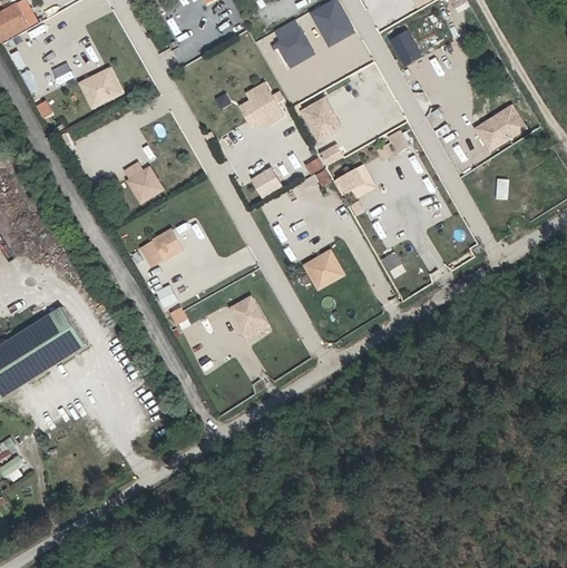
[(162,6),(158,0),(146,0),(146,1),(152,11),(162,6)]
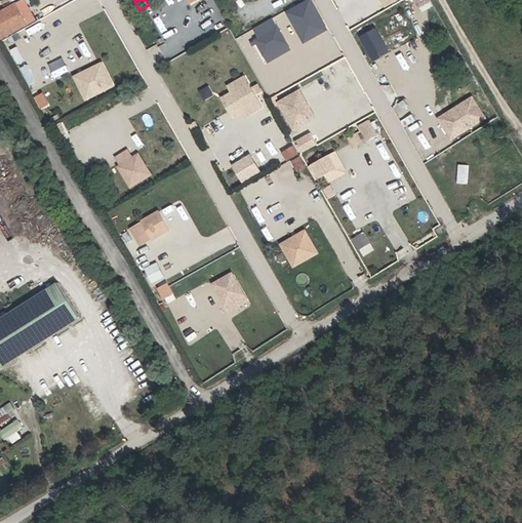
[(303,44),(327,30),(311,0),(305,0),(284,11),(303,44)]
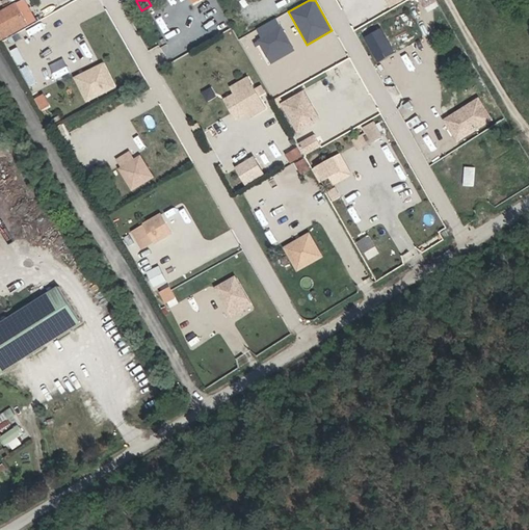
[(384,0),(389,8),(404,0),(431,0),(432,2),(435,1),(434,0),(384,0)]
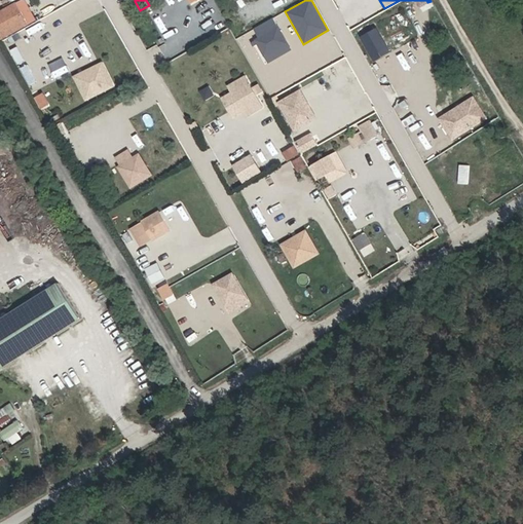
[(27,27),(14,5),(10,7),(23,29),(27,27)]
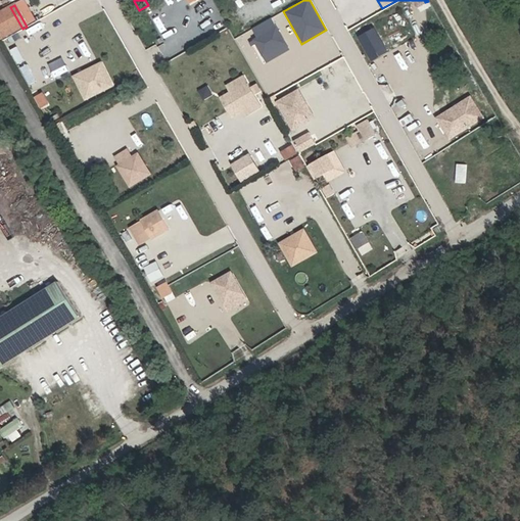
[(22,29),(10,7),(0,12),(0,41),(22,29)]
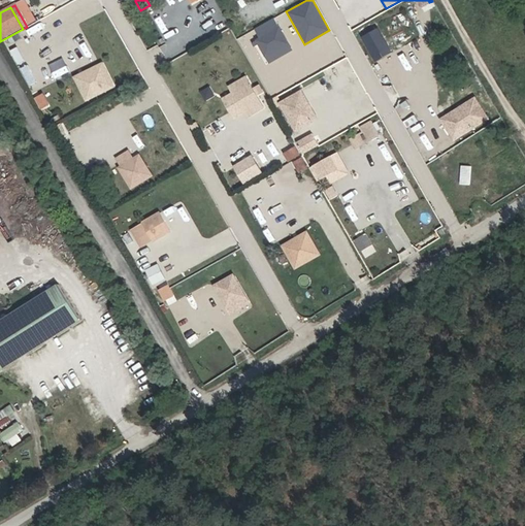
[(253,29),(259,38),(255,40),(267,64),(292,50),(274,18),(253,29)]
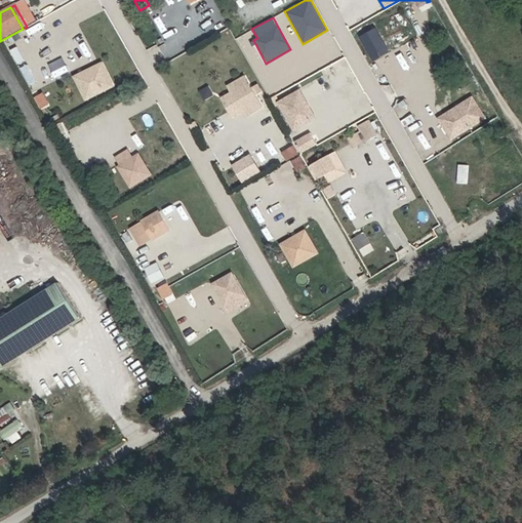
[(377,61),(383,74),(397,69),(392,55),(377,61)]
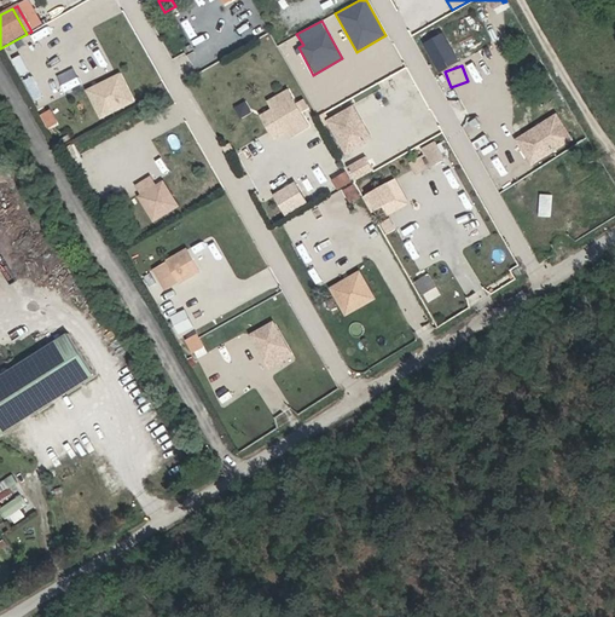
[(131,104),(117,78),(94,88),(98,94),(88,99),(99,120),(131,104)]
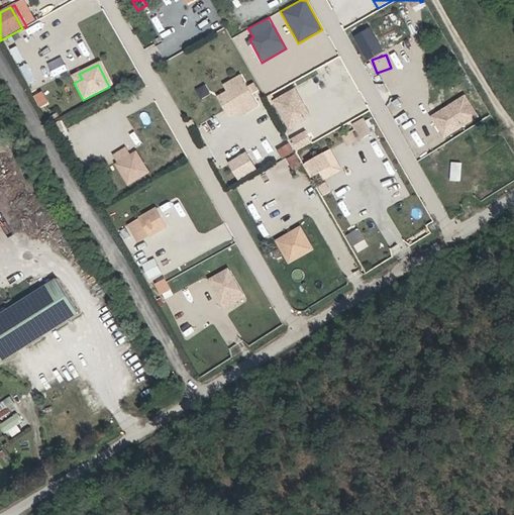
[(82,79),(79,74),(72,78),(74,83),(82,79)]
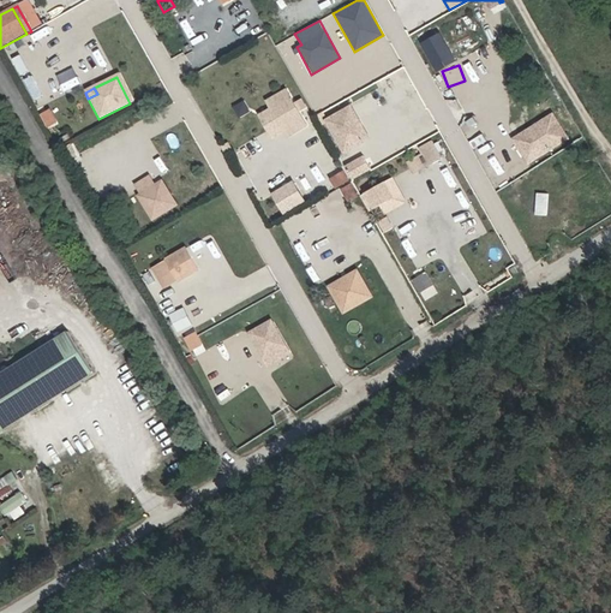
[(304,128),(283,93),(264,103),(282,135),(286,132),(288,136),(304,128)]
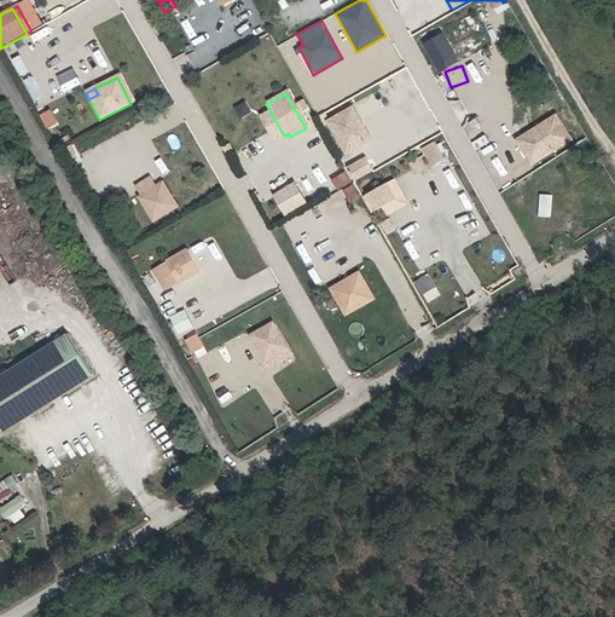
[(344,156),(373,139),(352,103),(323,120),(344,156)]
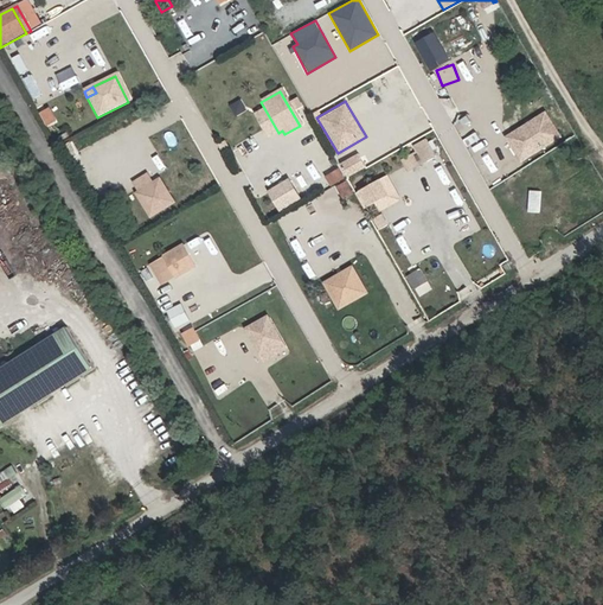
[(504,137),(520,163),(562,137),(544,110),(504,137)]
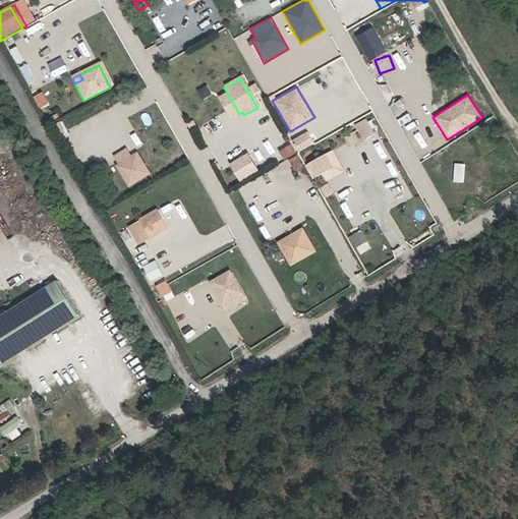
[(46,105),(41,96),(35,99),(39,108),(46,105)]
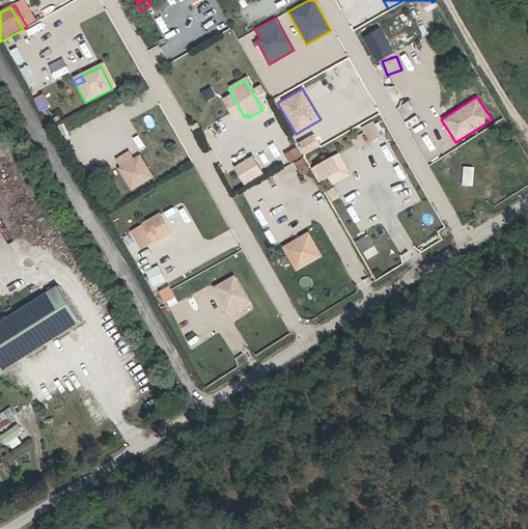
[(380,138),(371,124),(360,131),(368,144),(380,138)]
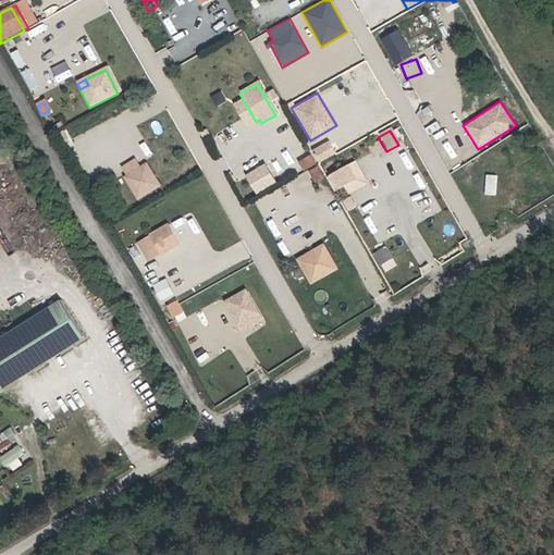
[(328,140),(310,151),(318,163),(335,152),(328,140)]
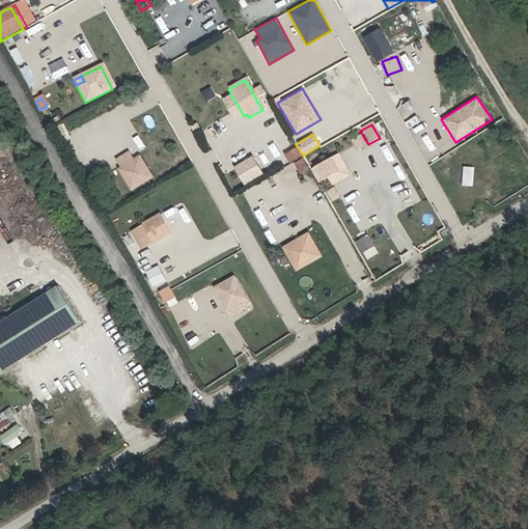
[(154,177),(139,154),(133,158),(129,150),(112,159),(131,190),(154,177)]
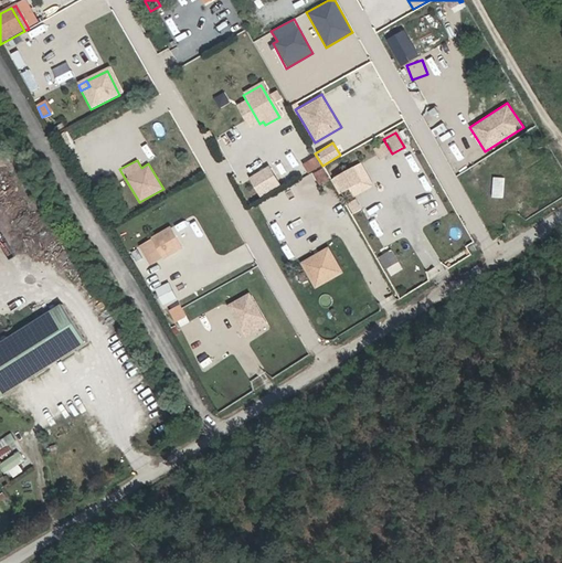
[(317,167),(313,160),(303,167),(306,173),(317,167)]
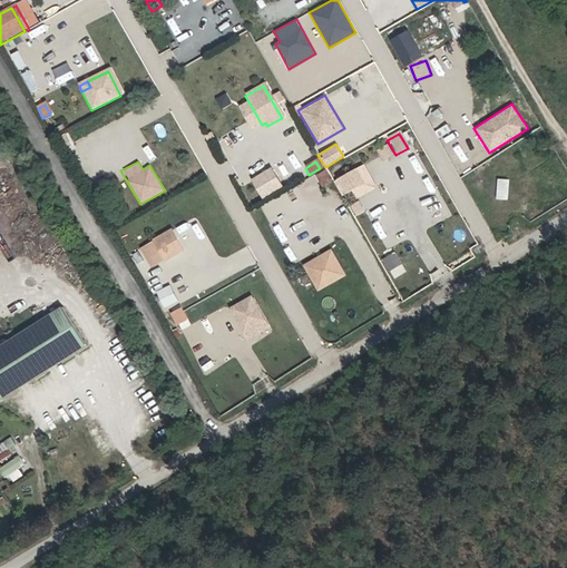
[(271,166),(250,178),(261,198),(283,186),(271,166)]
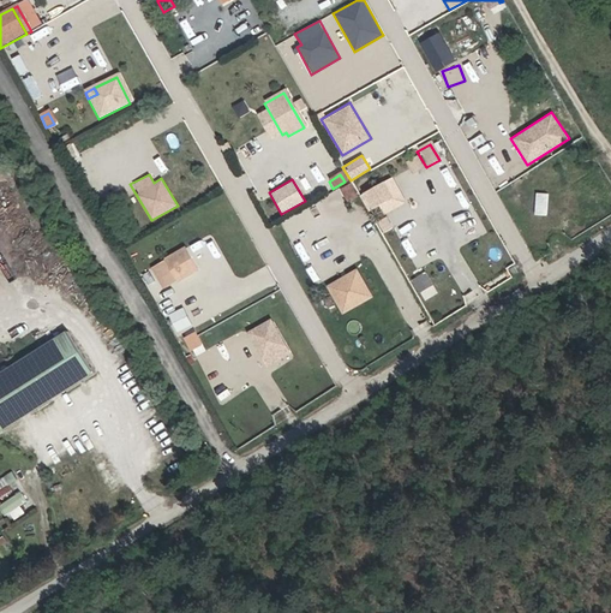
[(402,204),(389,180),(382,185),(390,201),(377,208),(382,216),(402,204)]
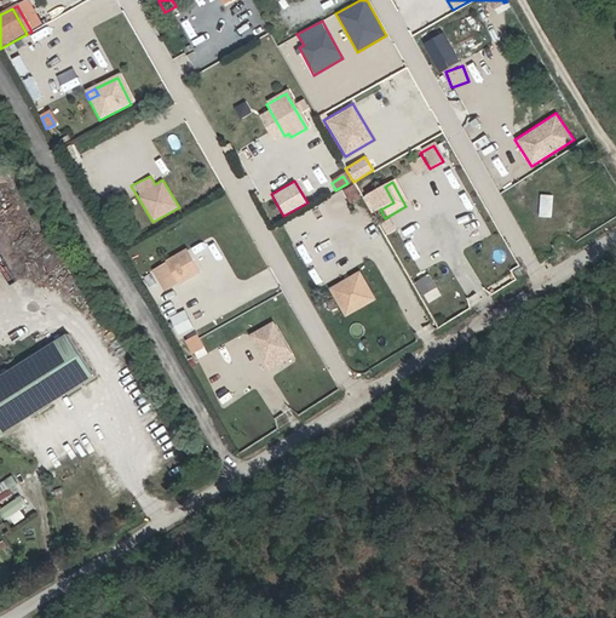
[(393,202),(385,187),(361,200),(370,216),(380,210),(393,202)]
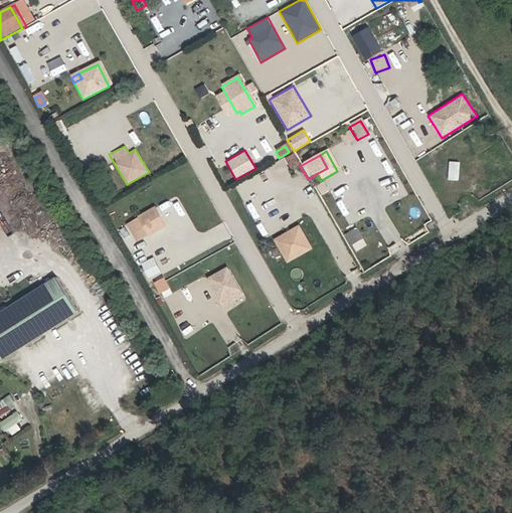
[(297,166),(292,157),(286,161),(291,169),(297,166)]
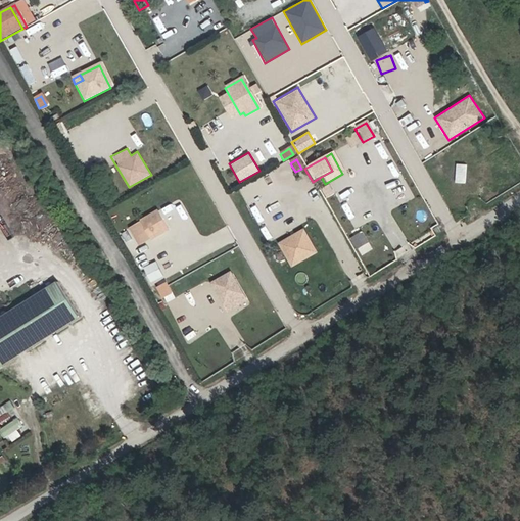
[(456,164),(455,182),(464,183),(466,166),(456,164)]
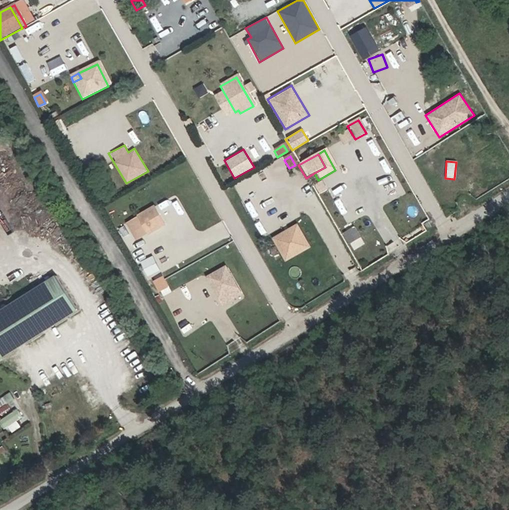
[(325,191),(320,183),(313,186),(318,195),(325,191)]
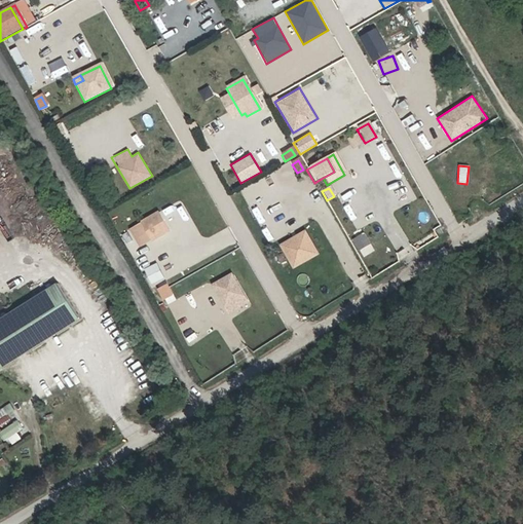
[(150,242),(167,231),(157,214),(140,224),(150,242)]
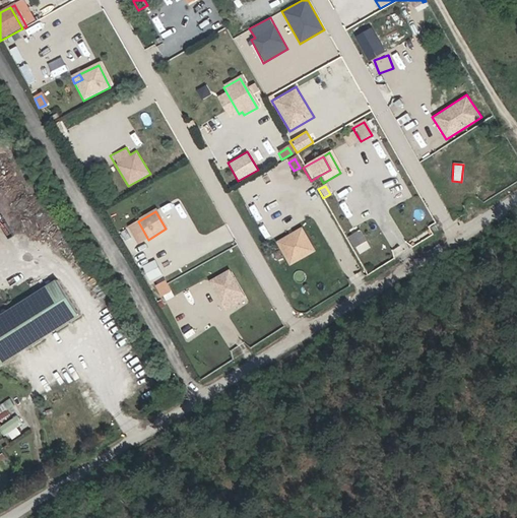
[(312,253),(300,231),(276,244),(288,266),(312,253)]
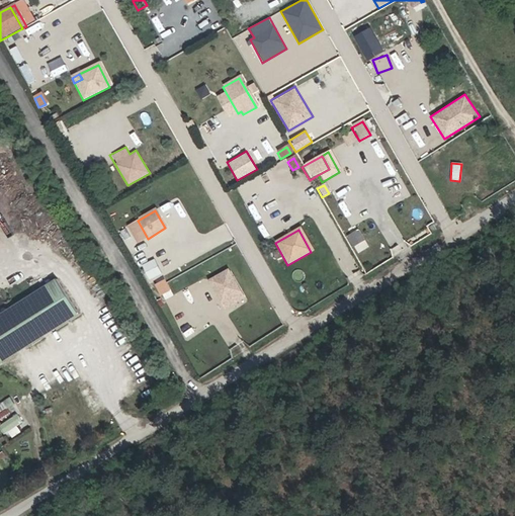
[(143,264),(147,278),(160,274),(155,260),(143,264)]
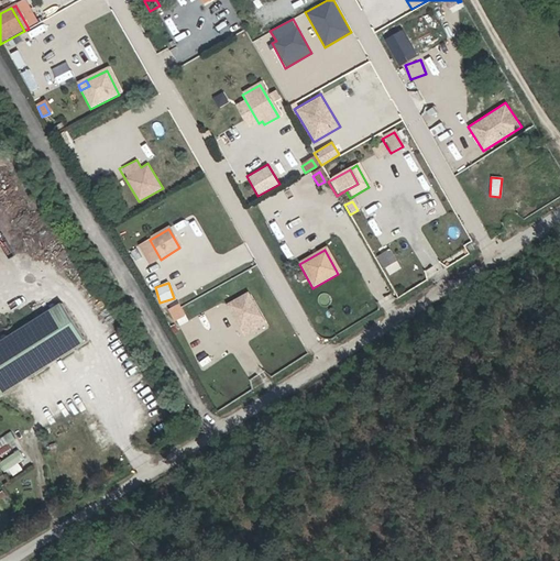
[(251,292),(227,301),(241,337),(265,327),(251,292)]
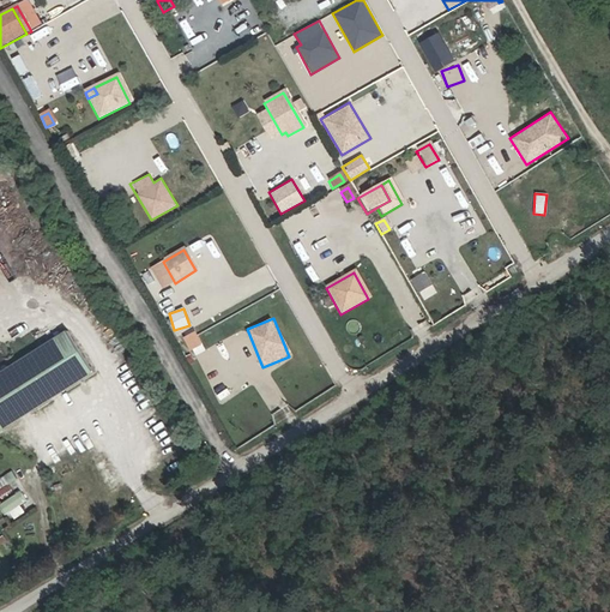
[(46,402),(91,375),(65,334),(20,363),(46,402)]
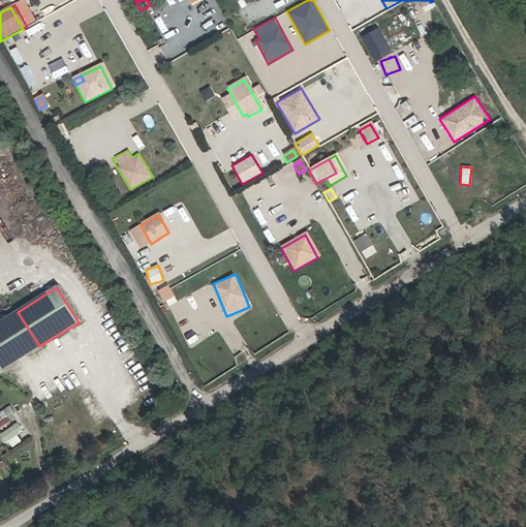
[(172,298),(166,289),(158,293),(162,302),(172,298)]
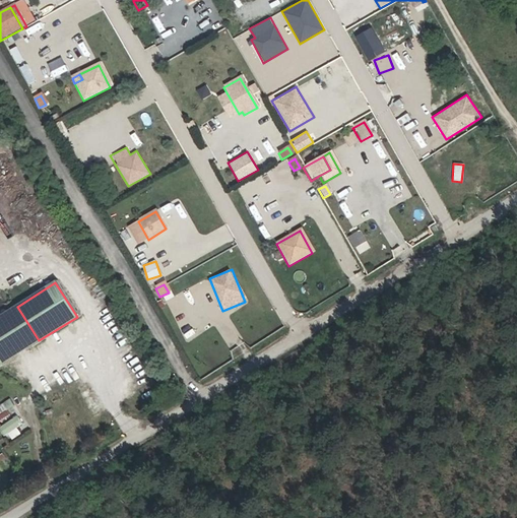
[(39,340),(17,307),(0,317),(0,365),(39,340)]
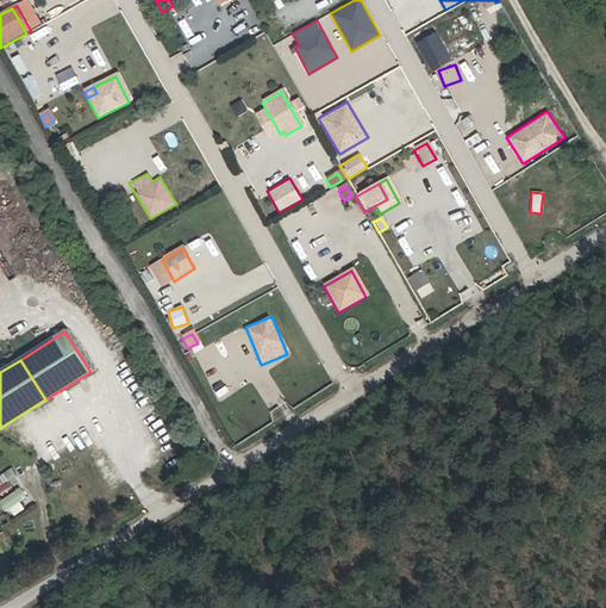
[(0,496),(19,484),(10,469),(0,473),(0,496)]
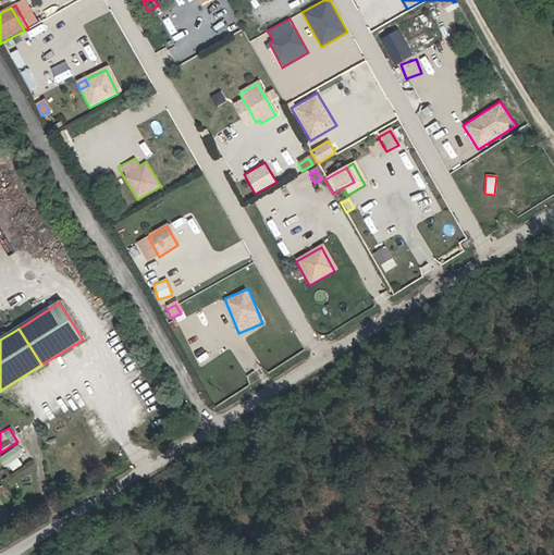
[(2,466),(23,455),(17,445),(0,456),(0,461),(2,466)]
